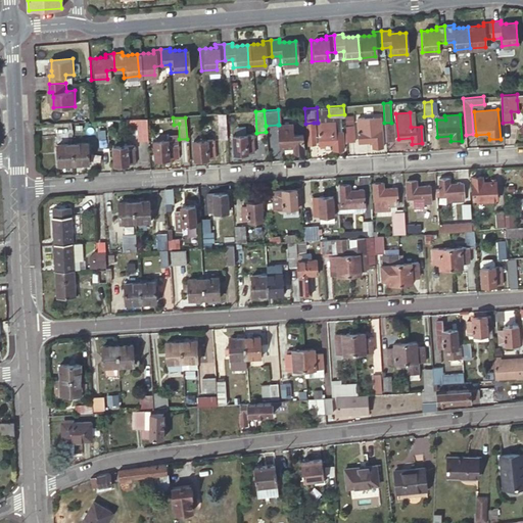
[(145,119),(135,120),(136,123),(137,141),(147,140),(145,119)]
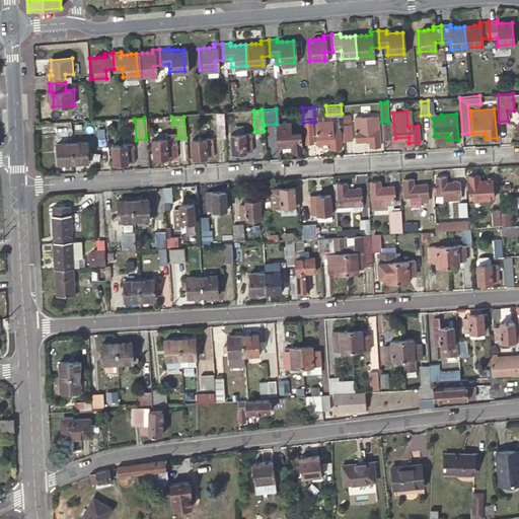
[(315,122),(314,122),(316,143),(330,142),(330,148),(341,148),(340,130),(329,130),(328,121),(315,122)]
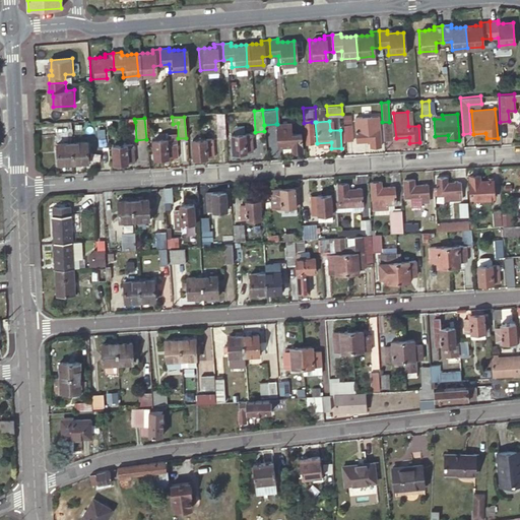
[(389,122),(382,122),(383,139),(392,138),(391,121),(389,122)]
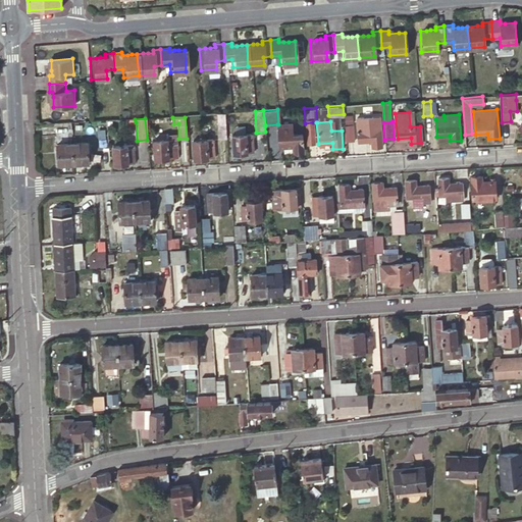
[(313,122),(305,123),(307,145),(315,144),(313,122)]
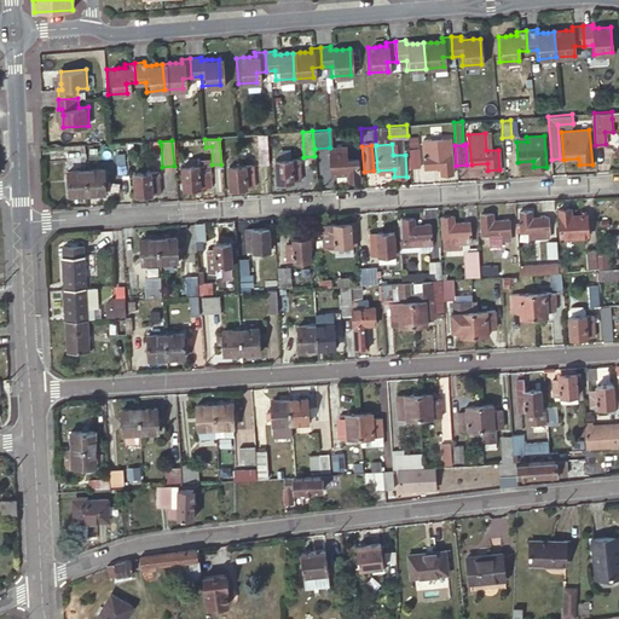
[(432,148),(423,148),(424,168),(440,167),(441,174),(453,173),(452,152),(439,154),(439,145),(432,145),(432,148)]
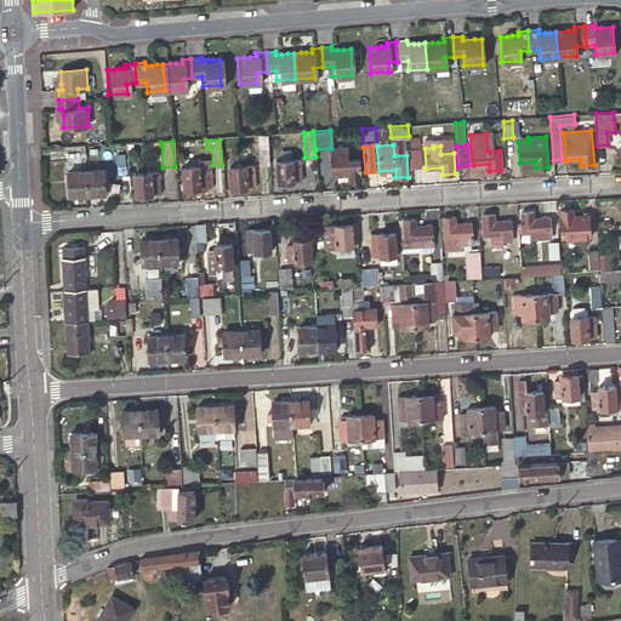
[(331,148),(330,148),(332,175),(348,174),(349,181),(360,180),(359,160),(347,160),(346,152),(340,153),(340,148),(331,148)]
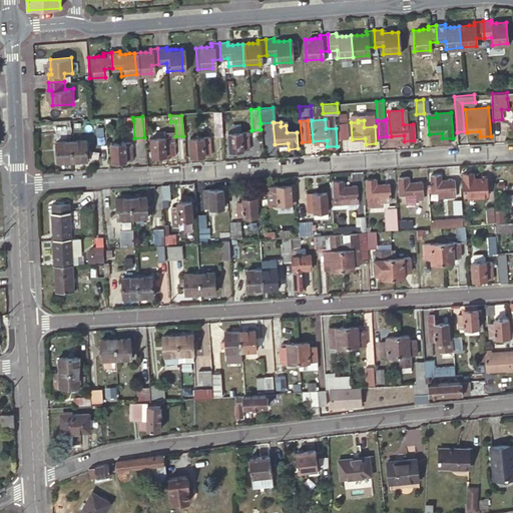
[(347,122),(339,123),(340,138),(348,138),(347,122)]
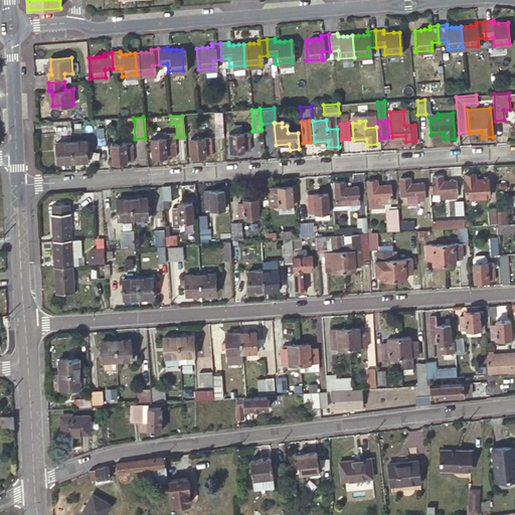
[(54,125),(38,126),(38,134),(54,133),(54,125)]
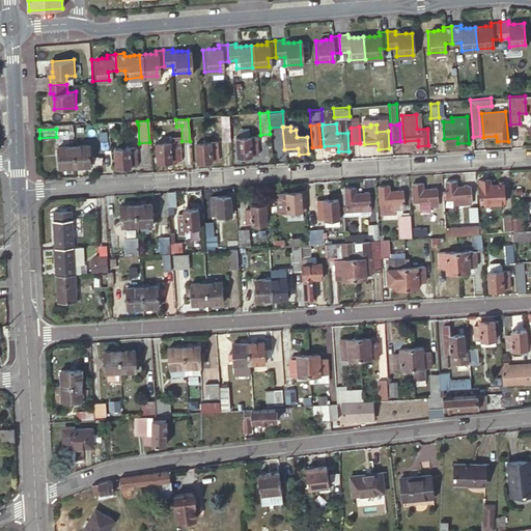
[(256,135),(235,137),(238,156),(252,155),(251,149),(257,149),(256,135)]
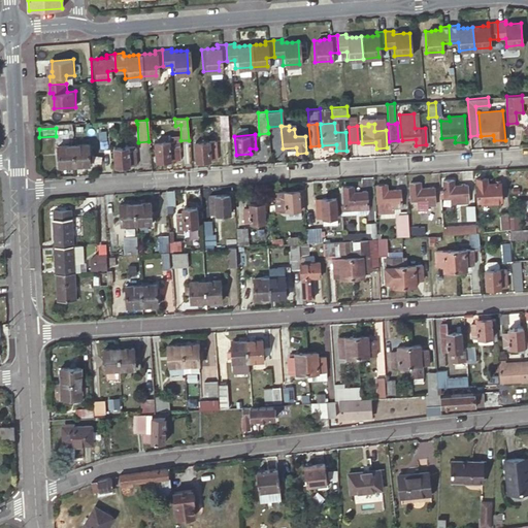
[(179,159),(177,135),(169,135),(169,140),(154,141),(156,160),(179,159)]
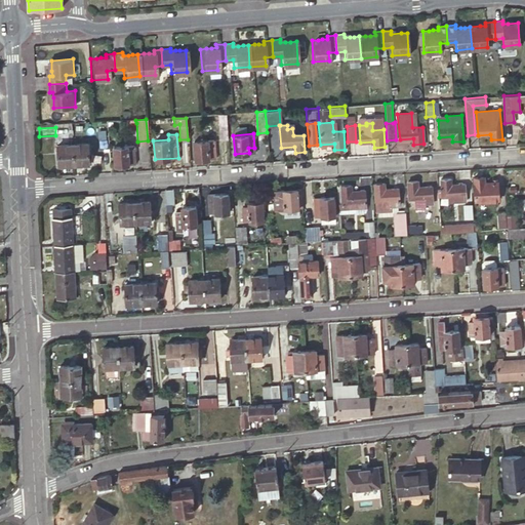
[(213,139),(194,140),(195,159),(209,159),(208,154),(214,154),(213,139)]
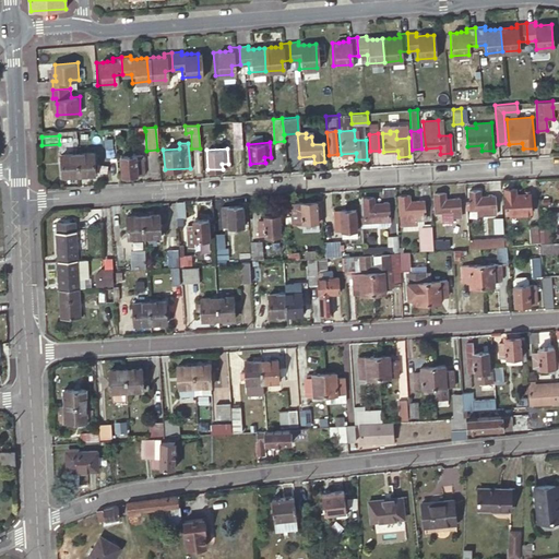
[(138,155),(115,156),(116,176),(139,174),(138,155)]
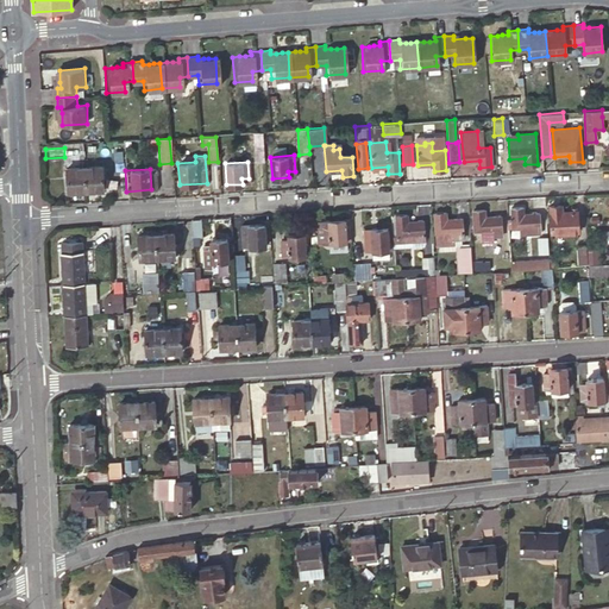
[(102,171),(85,173),(86,192),(104,190),(102,171)]
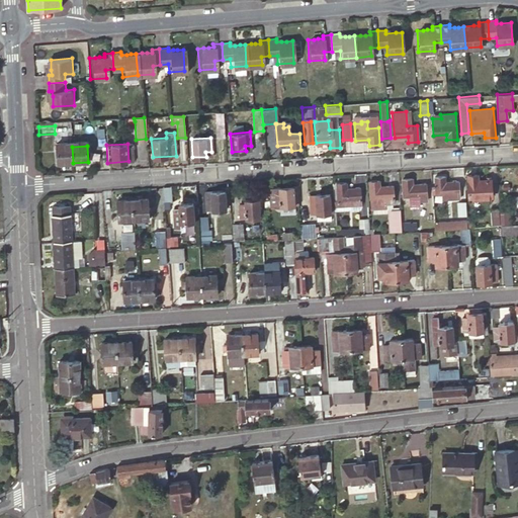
[(72,147),(56,148),(56,150),(57,160),(58,164),(73,163),(72,147)]
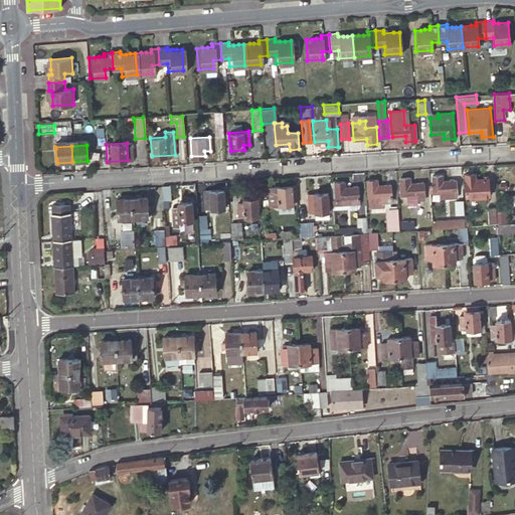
[(475,173),(465,173),(467,197),(490,195),(489,178),(475,179),(475,173)]
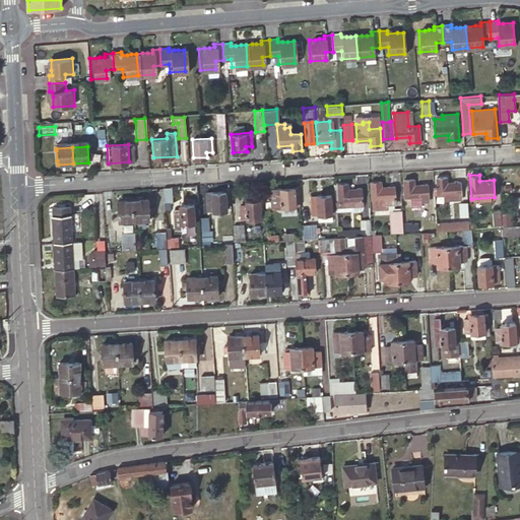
[(438,187),(434,187),(435,195),(445,195),(445,201),(462,199),(461,182),(447,183),(447,177),(437,178),(438,187)]
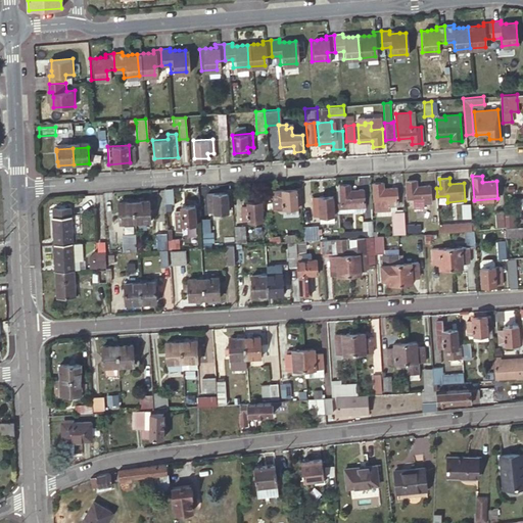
[(417,180),(406,181),(407,198),(412,198),(413,208),(423,208),(422,203),(430,202),(429,185),(418,186),(417,180)]
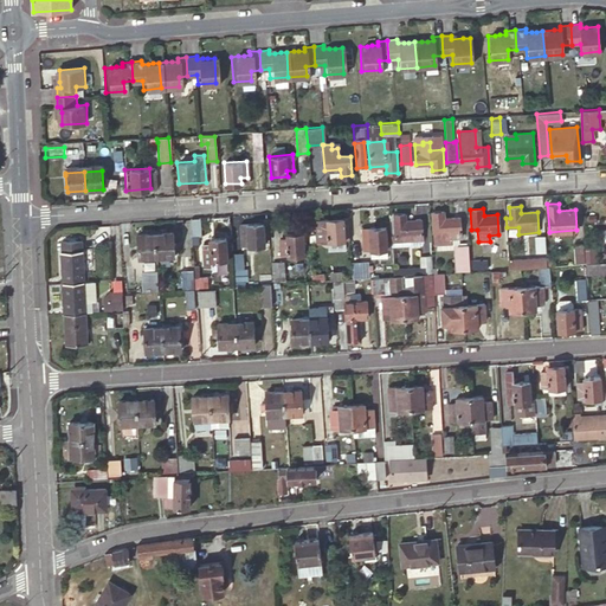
[(444,211),(432,212),(433,245),(452,244),(451,238),(462,238),(461,218),(444,218),(444,211)]
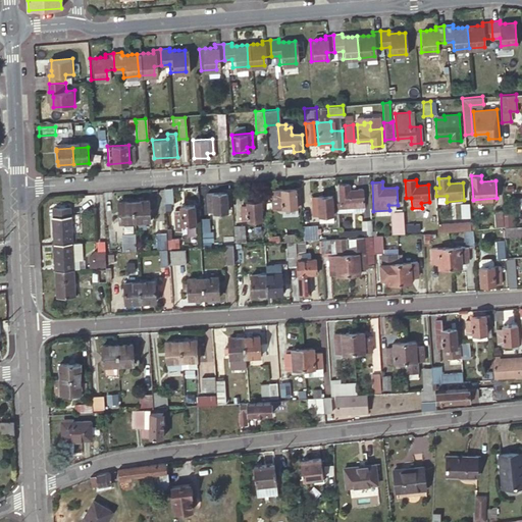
[(341,202),(336,203),(336,209),(356,207),(365,207),(363,190),(350,191),(349,184),(340,185),(341,202)]
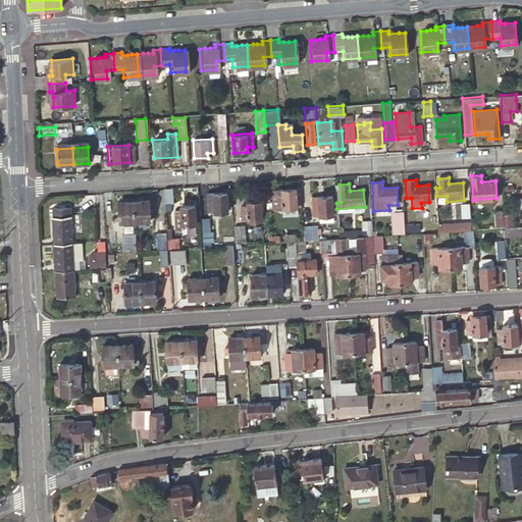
[(296,188),(275,189),(277,208),(297,206),(301,206),(300,188),(296,188)]
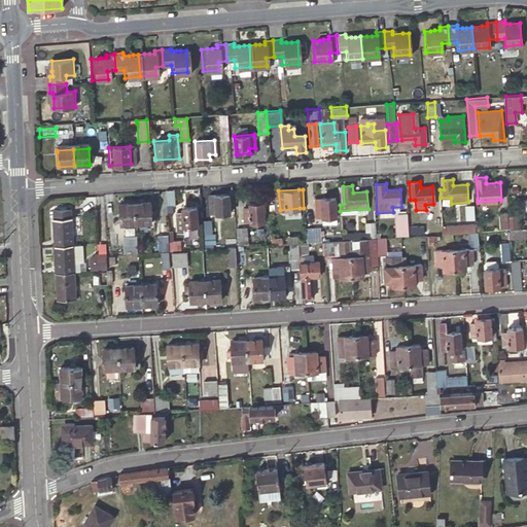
[(174,190),(165,190),(167,206),(175,206),(174,190)]
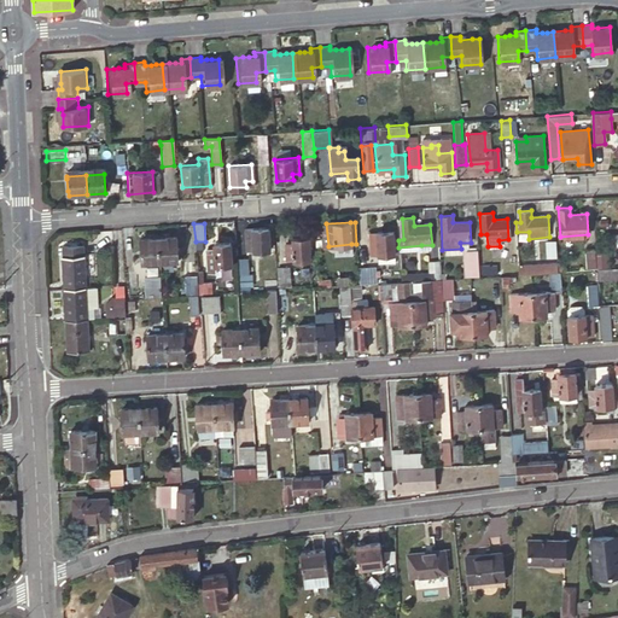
[(268,227),(245,229),(246,251),(269,249),(268,227)]
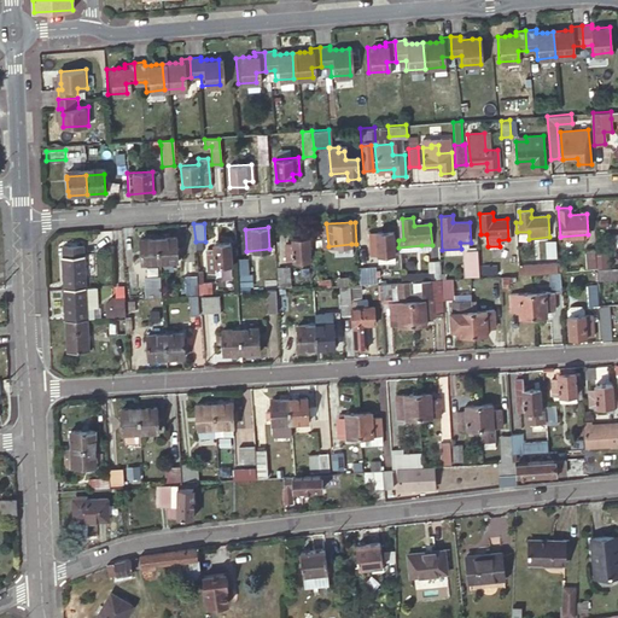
[(394,232),(368,233),(371,255),(396,252),(394,232)]
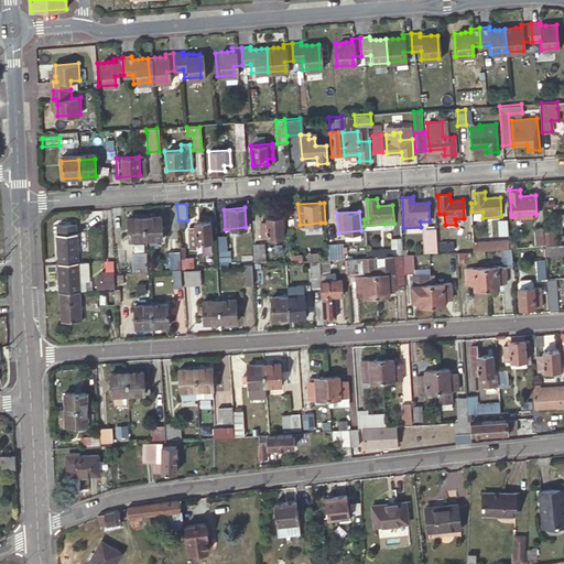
[(145,239),(162,238),(161,216),(144,217),(145,239)]
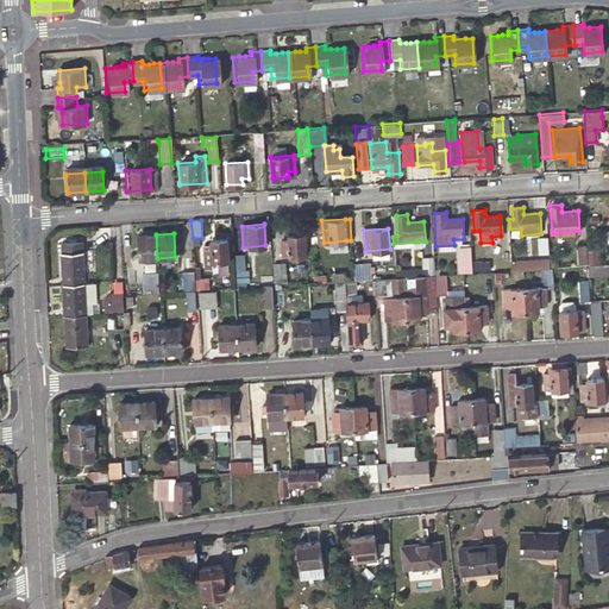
[(139,259),(157,258),(156,234),(138,236),(139,259)]
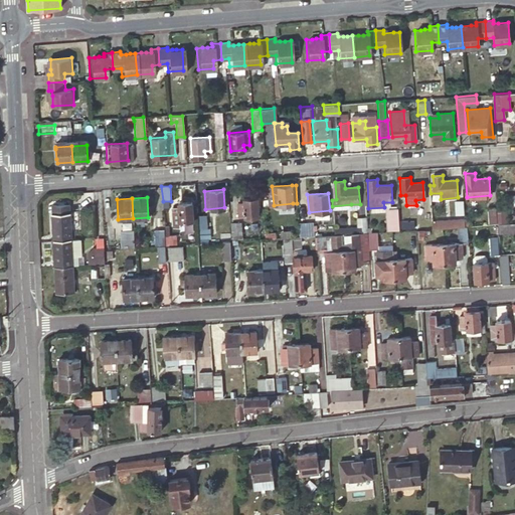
[(258,198),(244,199),(244,203),(237,203),(239,217),(259,216),(258,198)]
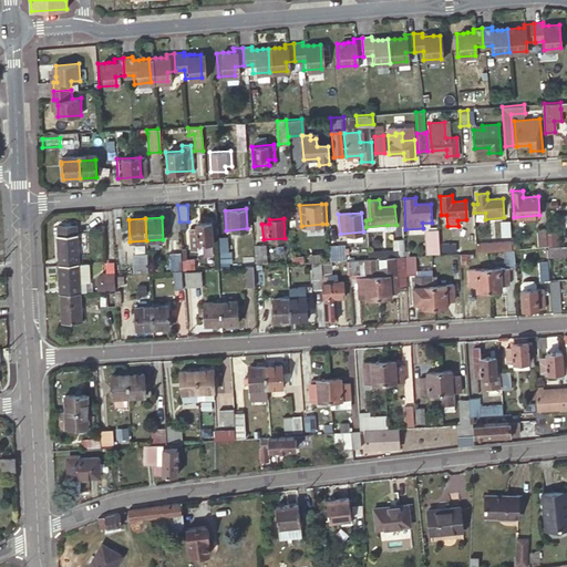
[(548,233),(547,218),(537,219),(538,234),(548,233)]
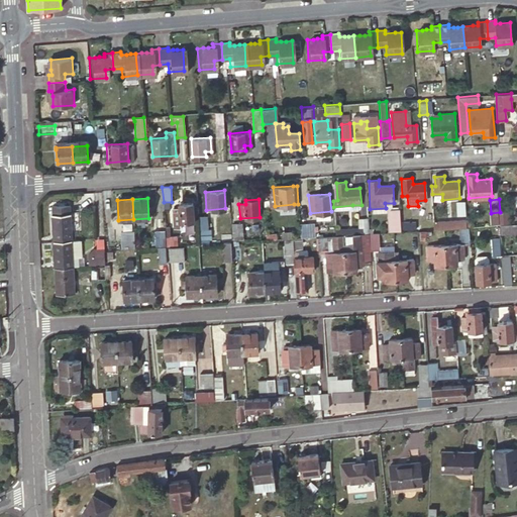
[(467,214),(466,201),(456,202),(457,215),(467,214)]
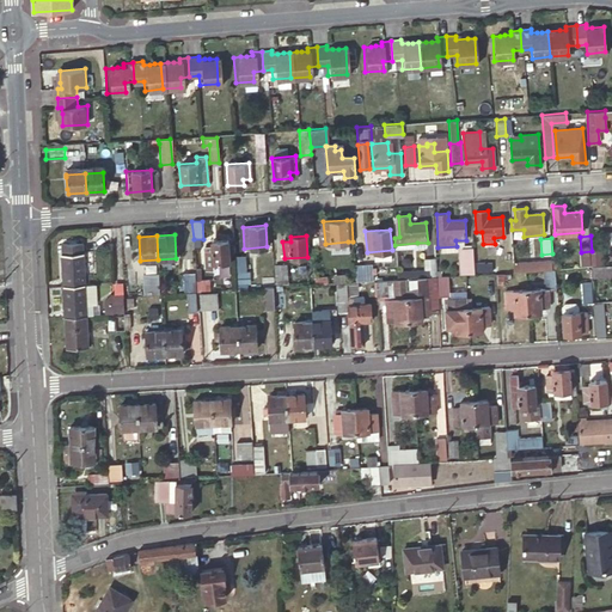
[(227,239),(210,240),(212,246),(204,248),(206,270),(213,269),(213,262),(230,261),(227,239)]
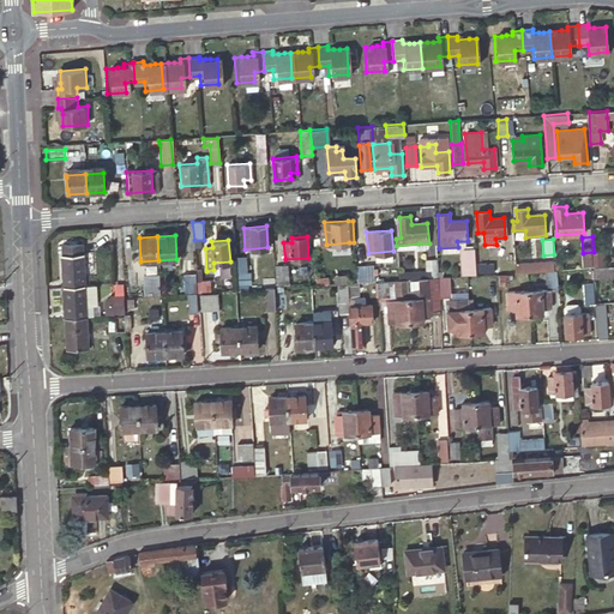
[(62,286),(86,284),(83,244),(60,245),(62,286)]
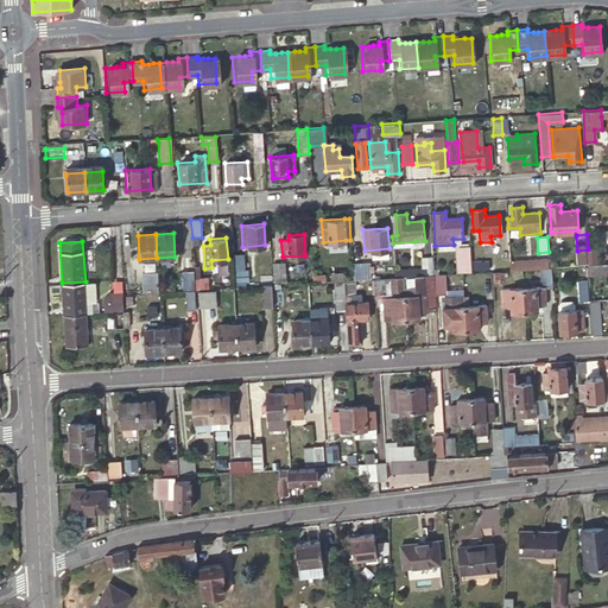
[(456,263),(457,273),(472,272),(469,245),(458,245),(460,261),(456,263)]
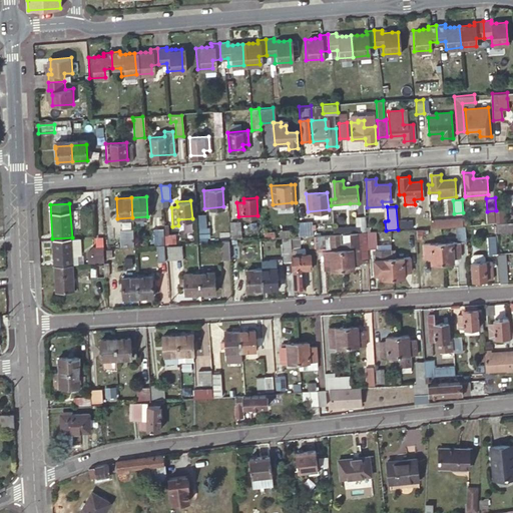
[(333,228),(334,233),(340,233),(358,231),(367,231),(365,216),(357,217),(357,226),(333,228)]
